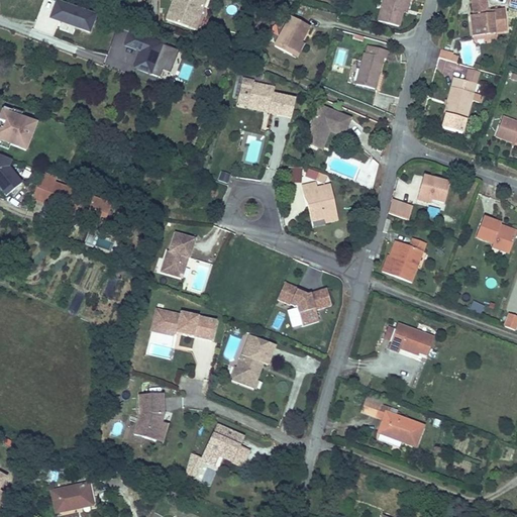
[(48,22),(91,35),(98,14),(49,0),(44,0),(40,13),(50,16),(48,22)]
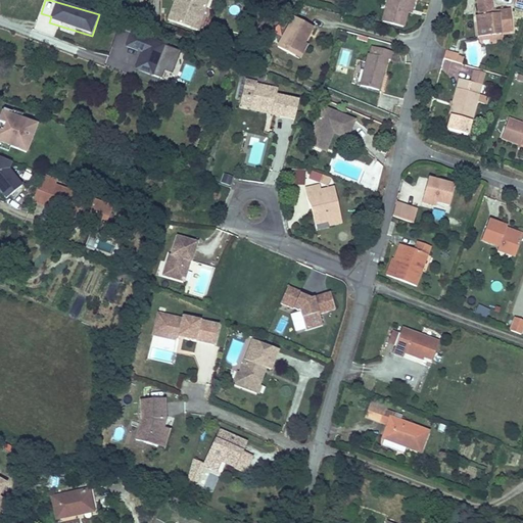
[(173,7),(169,20),(190,28),(194,15),(199,16),(202,6),(205,7),(207,0),(179,0),(177,8),(173,7)]
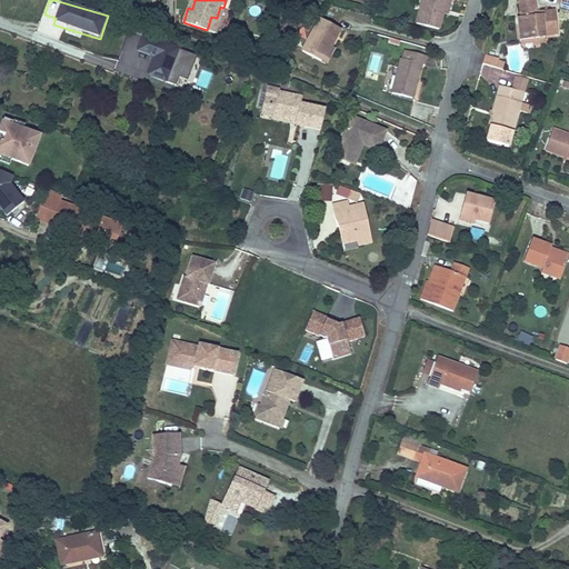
[(443,13),(447,1),(450,2),(450,0),(422,0),(417,23),(439,29),(443,13)]
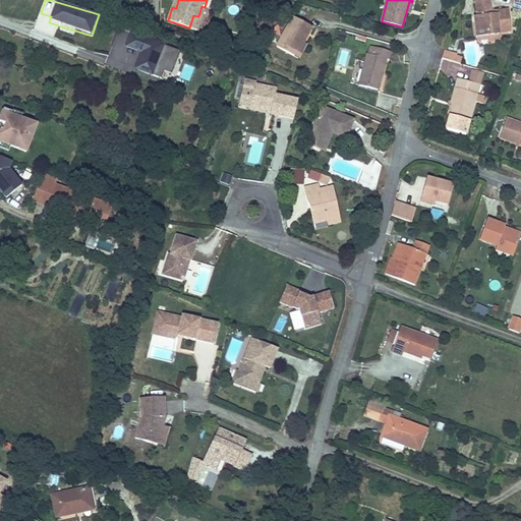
[(474,15),(476,37),(499,35),(500,35),(500,33),(511,31),(509,10),(490,11),(489,0),(475,0),(477,15),(474,15)]
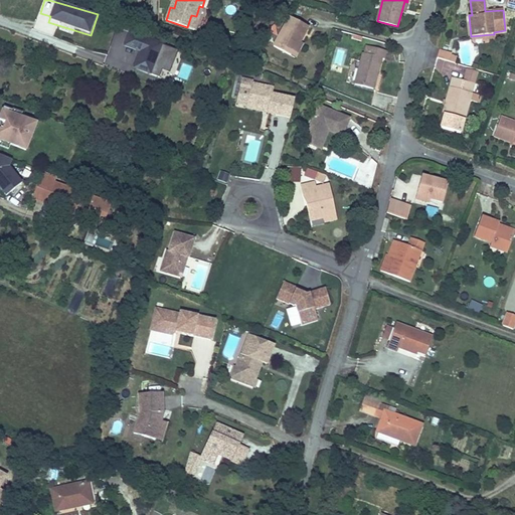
[(514,0),(506,0),(505,5),(514,8),(514,0)]
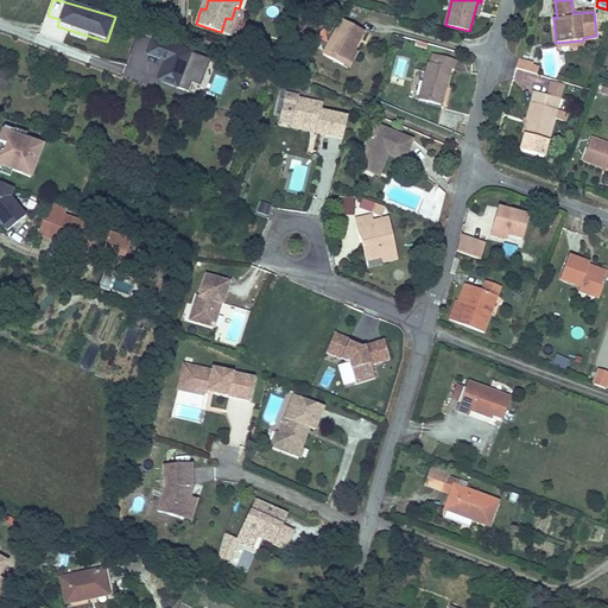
[(229,36),(239,8),(235,7),(232,19),(226,18),(221,32),(229,36)]
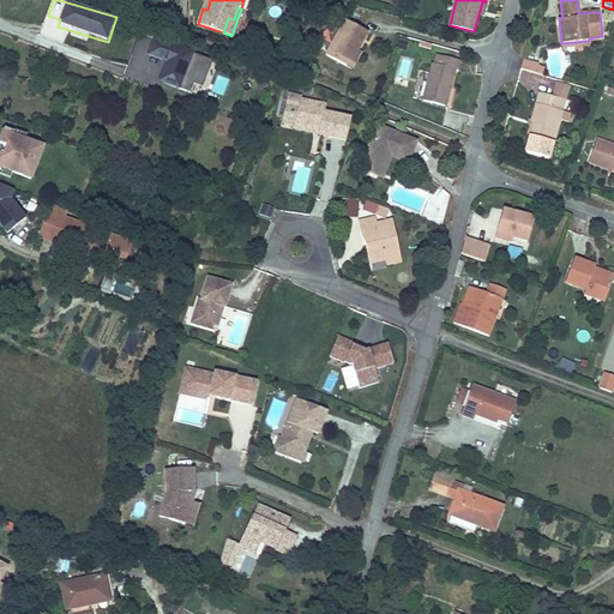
[(357,52),(367,32),(345,20),(326,55),(351,70),(360,53),(357,52)]
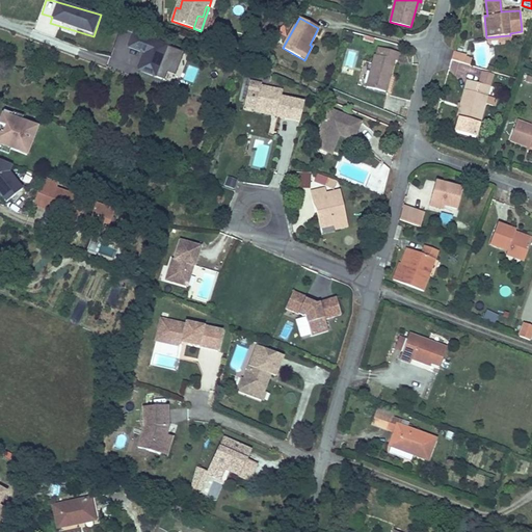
[(133,34),(127,49),(143,55),(137,72),(171,85),(184,53),(133,34)]
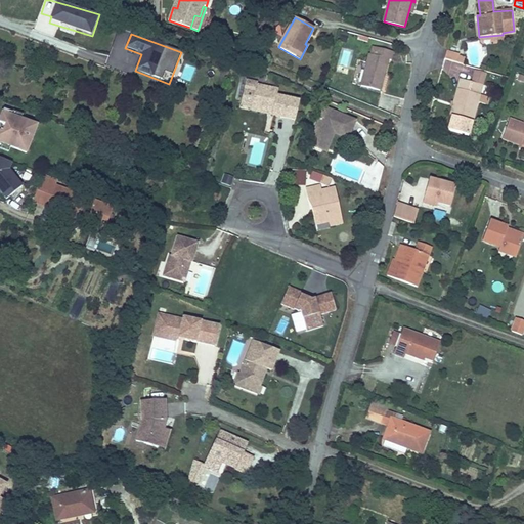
[(366,62),(360,85),(369,88),(380,91),(388,60),(391,60),(393,52),(373,47),(370,54),(368,54),(366,62)]
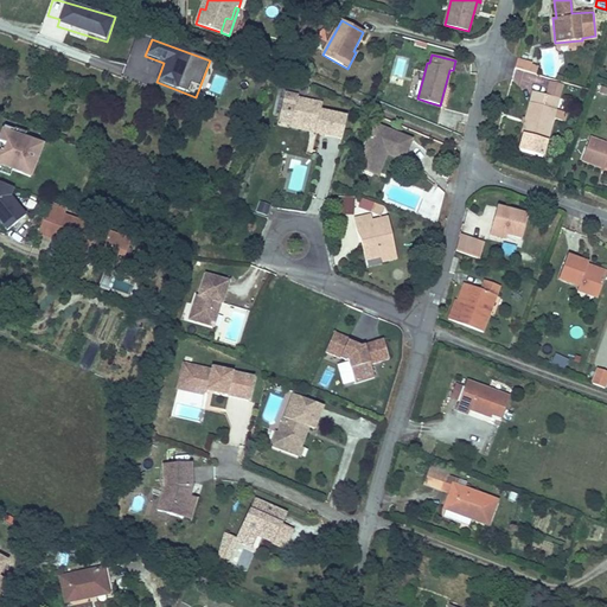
[(517,59),(515,69),(529,72),(531,64),(517,59)]
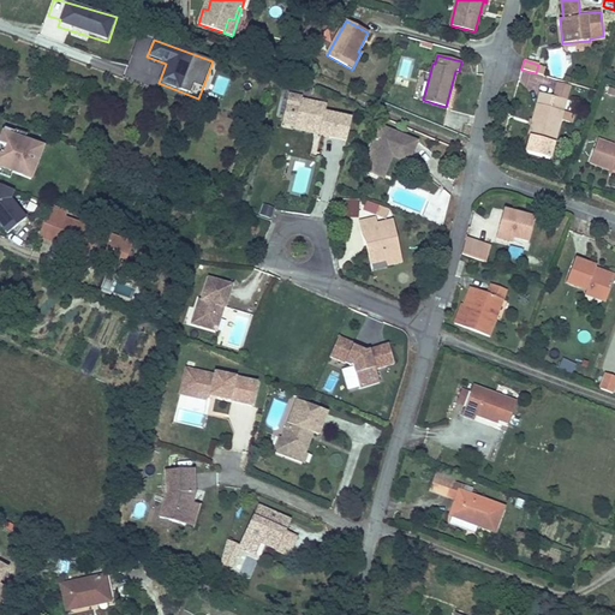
[(563,112),(571,87),(557,83),(554,97),(539,94),(531,126),(532,126),(530,136),(555,142),(561,119),(559,118),(561,112),(563,112)]
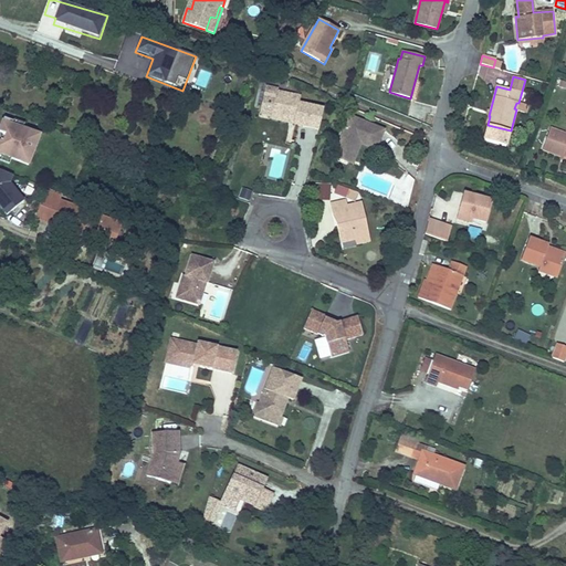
[(275,97),(271,115),(294,119),(293,124),(318,129),(323,109),(299,103),(300,96),(276,92),(278,88),(265,86),(263,95),(275,97)]
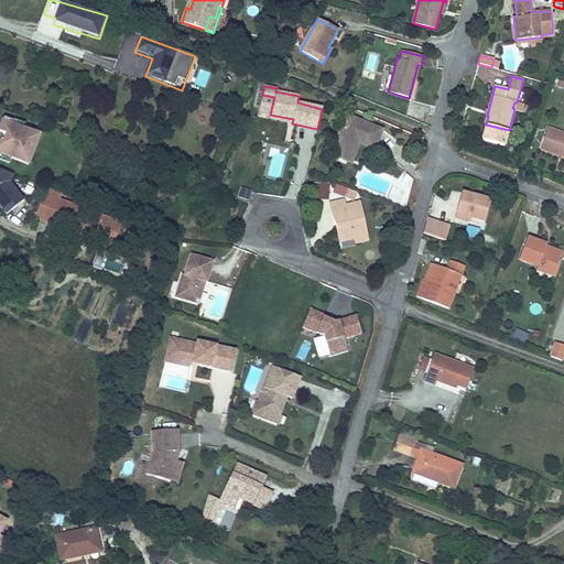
[(514,109),(514,110),(523,112),(525,105),(517,102),(514,102),(512,108),(514,109)]
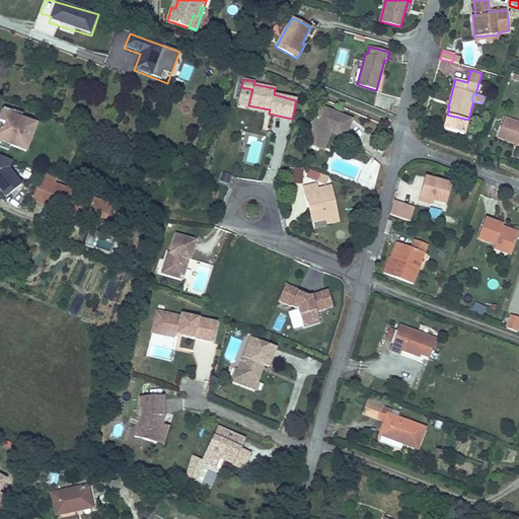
[(270,109),(248,105),(247,108),(269,114),(270,109)]
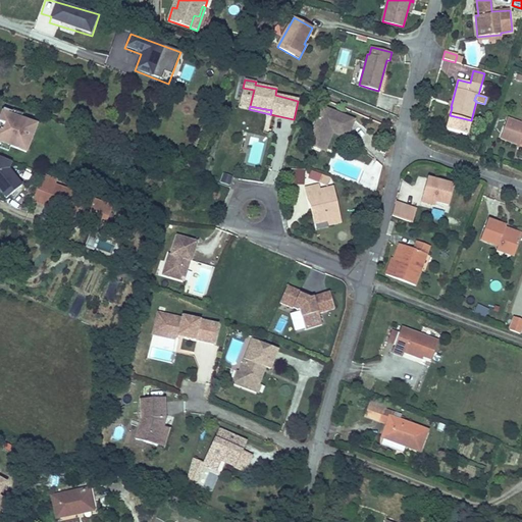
[(307,144),(318,149),(322,140),(325,141),(331,127),(348,135),(354,120),(322,107),(307,144)]
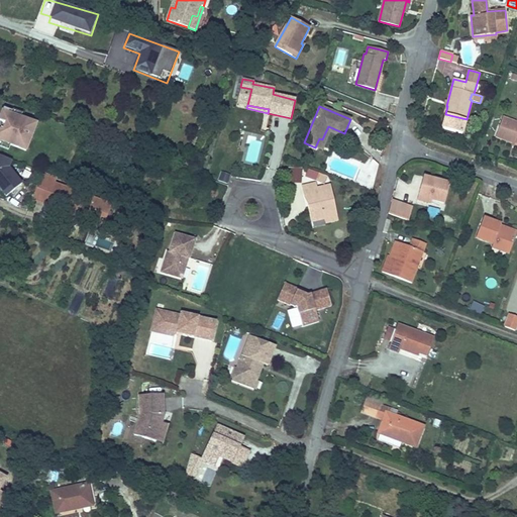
[(10,144),(26,150),(29,141),(27,140),(30,132),(32,133),(36,124),(20,118),(11,114),(12,112),(3,108),(0,116),(0,120),(5,123),(3,131),(0,129),(0,145),(8,149),(10,144)]
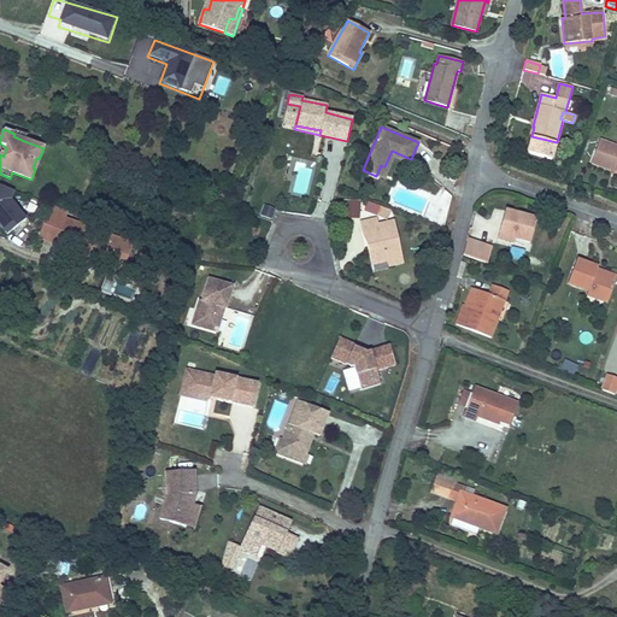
[(592,163),(609,170),(616,172),(616,146),(600,140),(592,163)]
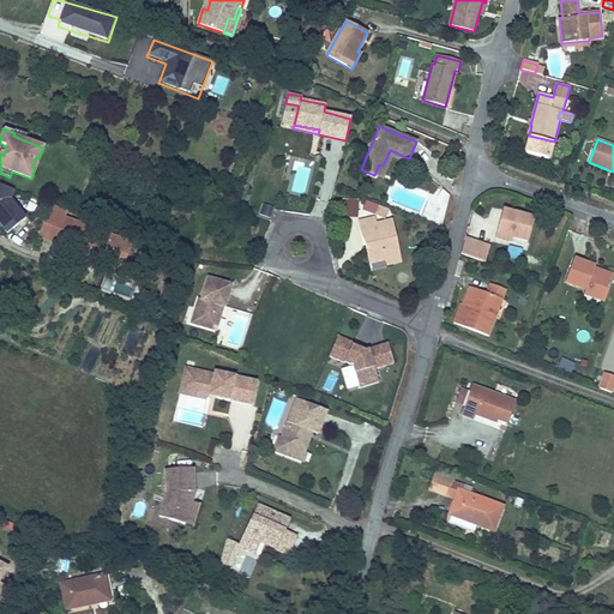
[(374,175),(381,179),(392,156),(408,162),(409,158),(390,150),(383,166),(379,164),(374,175)]
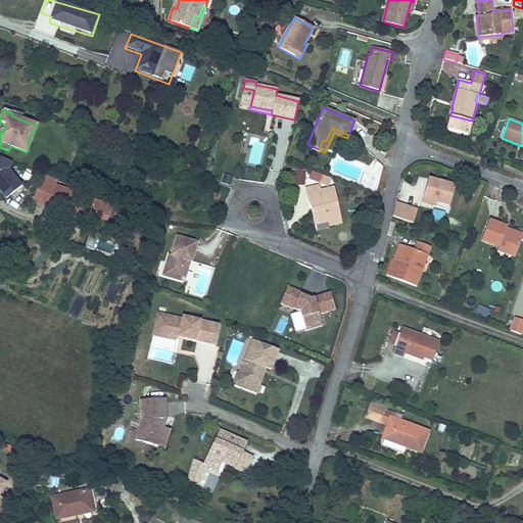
[(305,186),(305,171),(290,170),(289,186),(305,186)]
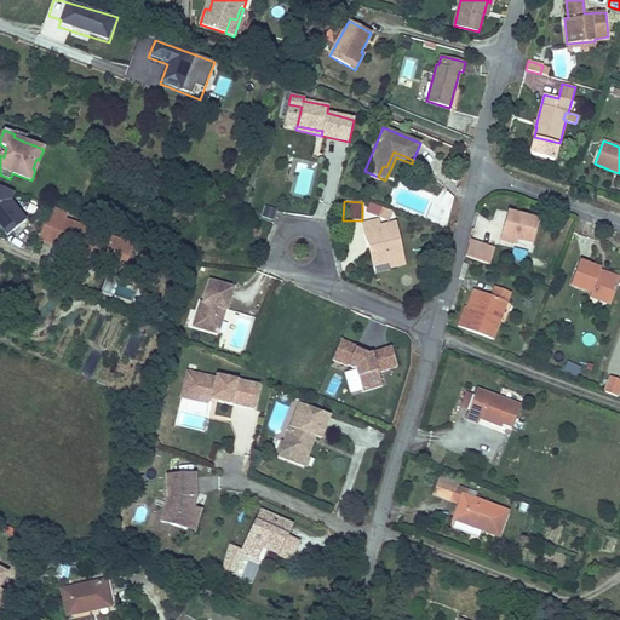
[(279,210),(270,206),(265,218),(275,220),(279,210)]
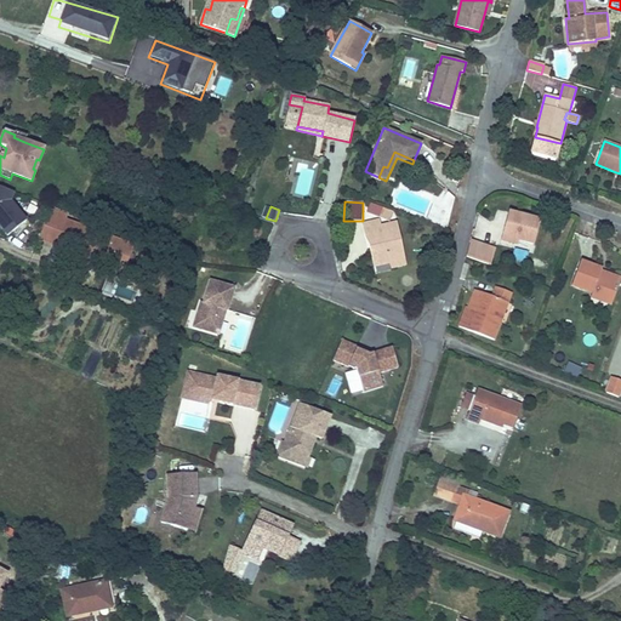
[(51,211),(38,239),(70,254),(84,226),(51,211)]
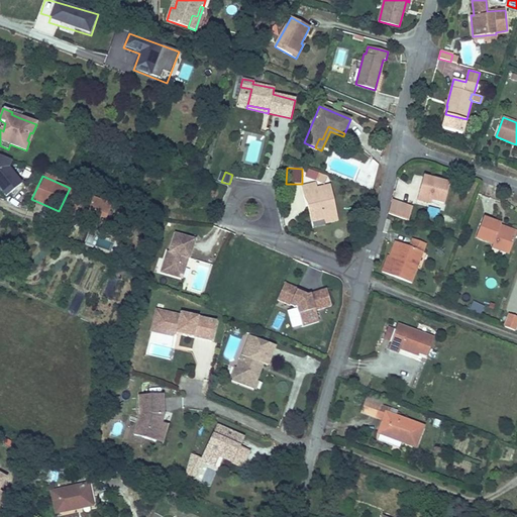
[(423,176),(417,200),(430,204),(431,201),(443,204),(449,183),(423,176)]
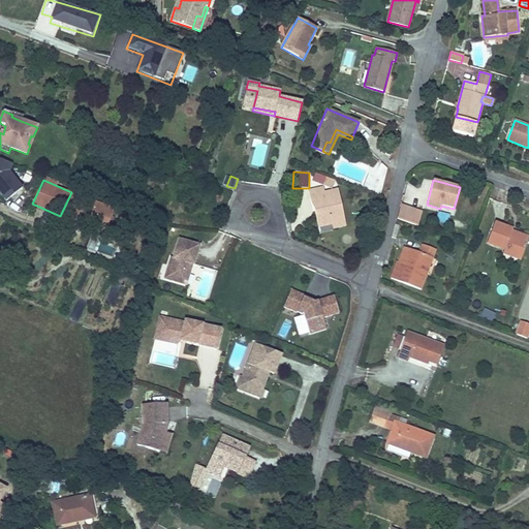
[(315,210),(319,226),(332,223),(333,227),(346,224),(338,190),(337,190),(325,192),(324,187),(309,191),(311,203),(315,201),(317,210),(315,210)]
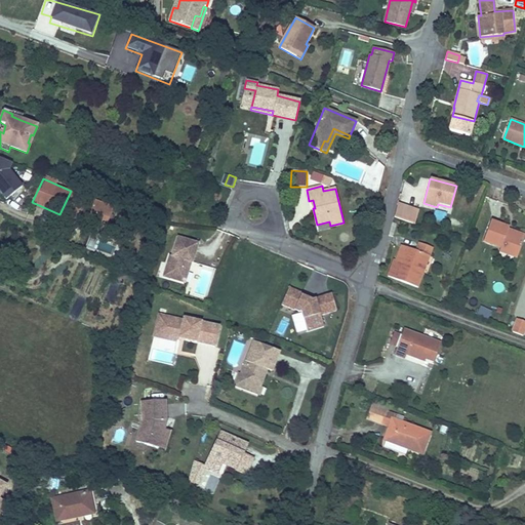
[(398,204),(394,217),(415,225),(418,211),(398,204)]
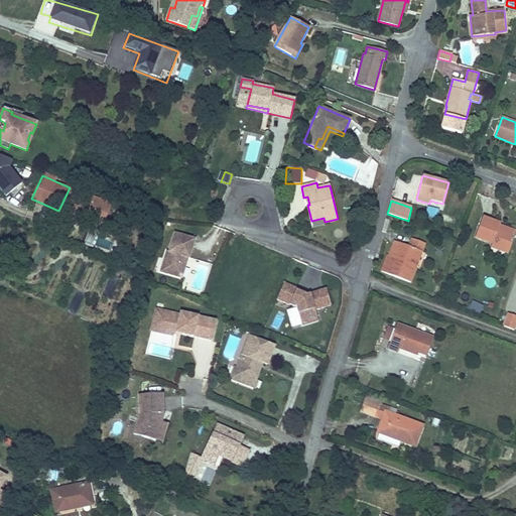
[(94,217),(107,220),(109,208),(96,205),(94,217)]
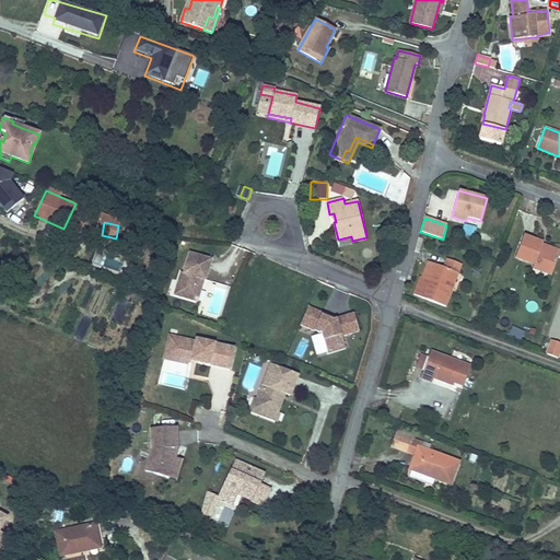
[(475,238),(476,226),(463,225),(462,237),(475,238)]
